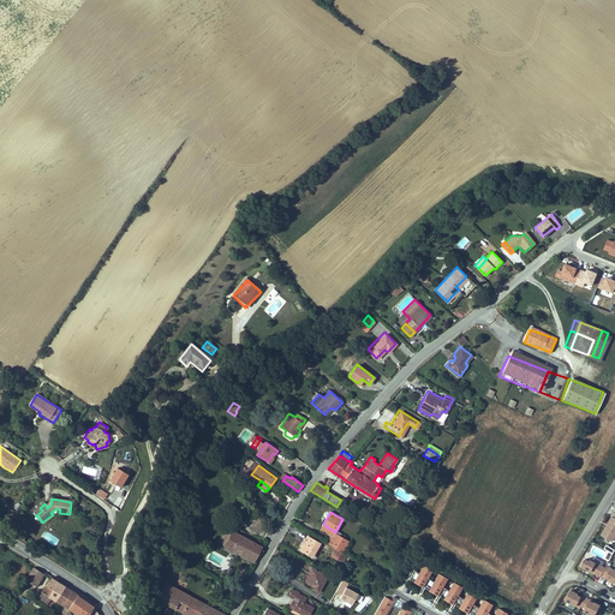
[(614,513),(603,531),(608,533),(605,538),(610,541),(613,537),(614,538),(614,536),(614,513)]
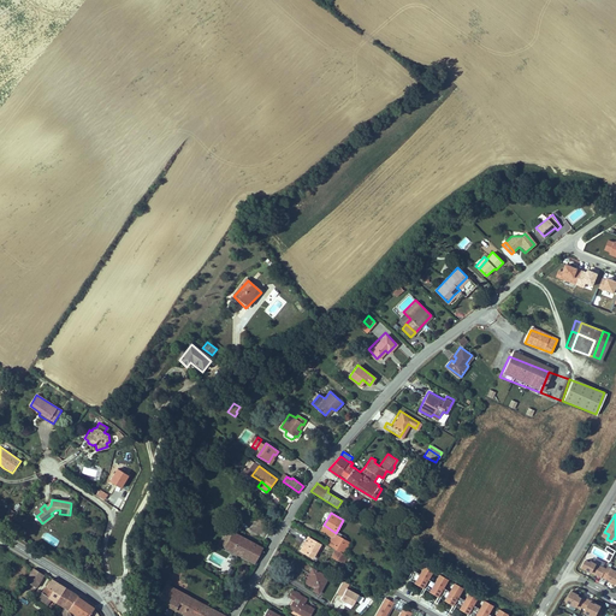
[(332,537),(336,533),(324,525),(320,529),(330,535),(332,537)]
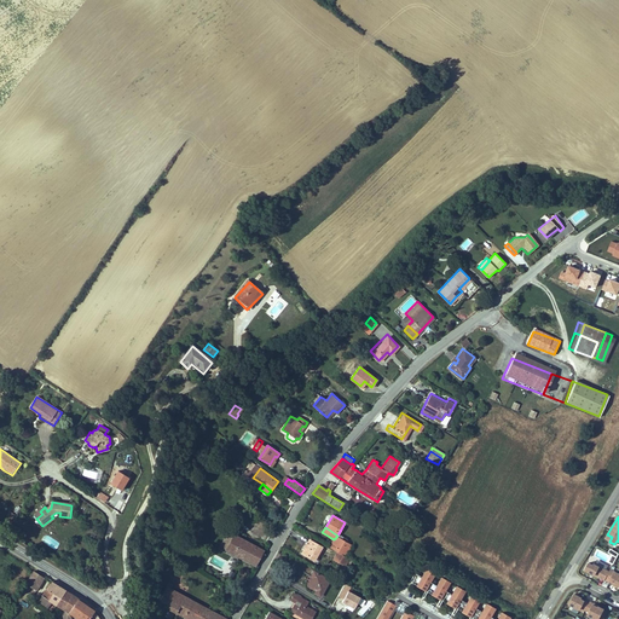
[(224,548),(232,536),(227,533),(220,547),(224,548)]
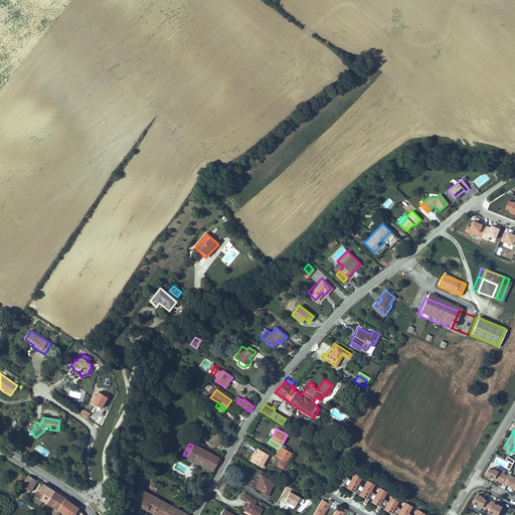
[(218,458),(194,446),(188,457),(213,469),(218,458)]
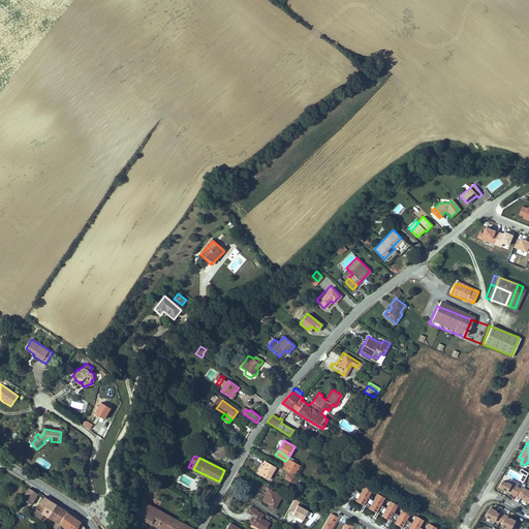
[(300,465),(288,458),(285,461),(282,467),(294,473),(300,465)]
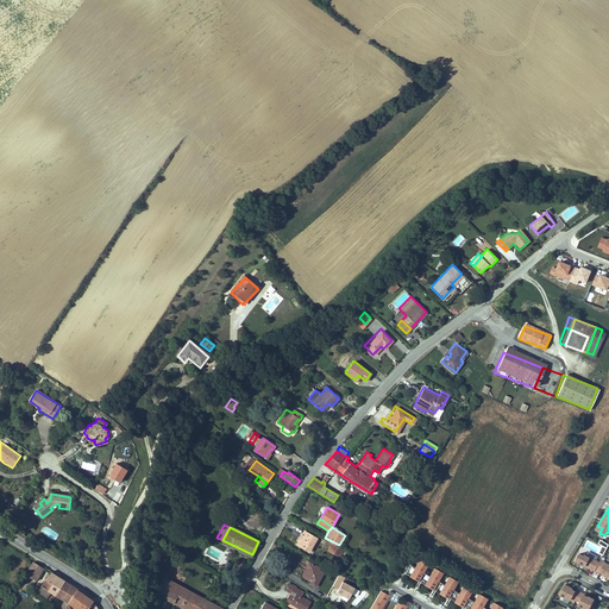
[(306,529),(305,533),(302,532),(295,542),(308,551),(316,537),(306,529)]
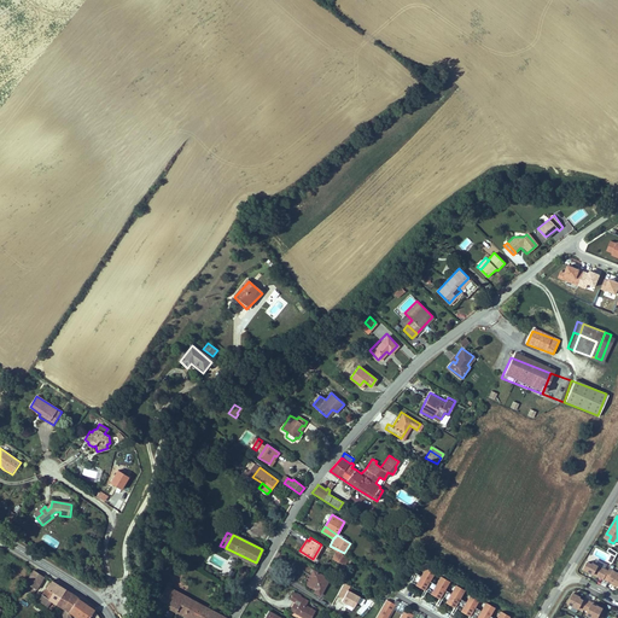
[(605,578),(608,571),(594,563),(593,564),(588,561),(584,569),(593,573),(605,579),(605,578)]
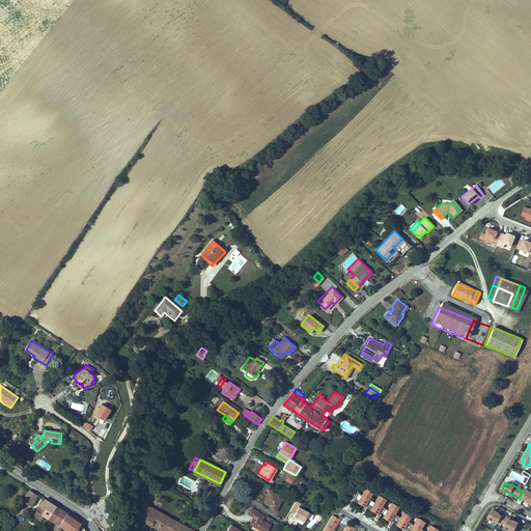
[(356,491),(352,499),(354,500),(354,499),(358,501),(358,503),(365,507),(362,512),(363,513),(367,506),(372,508),(371,510),(378,514),(374,521),(376,521),(381,513),(385,515),(384,518),(391,522),(388,527),(390,528),(394,521),(398,523),(397,525),(403,529),(402,530),(404,530),(407,528),(411,530),(410,530),(436,530),(438,529),(430,525),(426,530),(425,530),(421,528),(424,521),(418,516),(414,524),(408,521),(412,513),(404,509),(400,516),(395,513),(398,506),(392,502),(388,509),(382,506),(386,499),(379,495),(374,502),(369,498),(372,492),(365,487),(362,494),(356,491)]
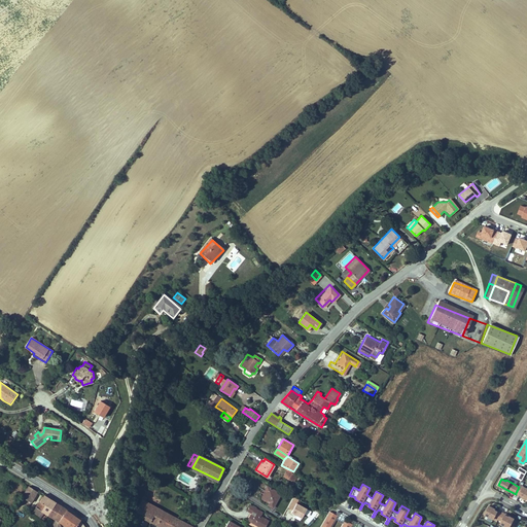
[(526,487),(520,484),(519,487),(516,493),(519,495),(520,494),(523,496),(523,497),(526,499),(526,498),(526,489),(526,488),(526,487)]
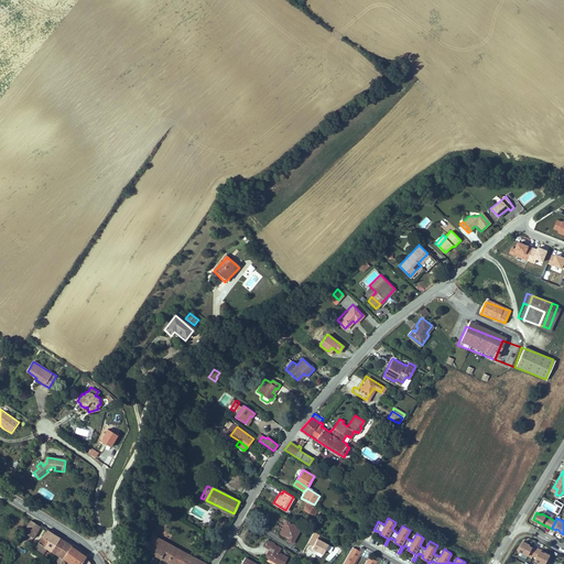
[(40,524),(31,519),(23,533),(31,538),(40,524)]
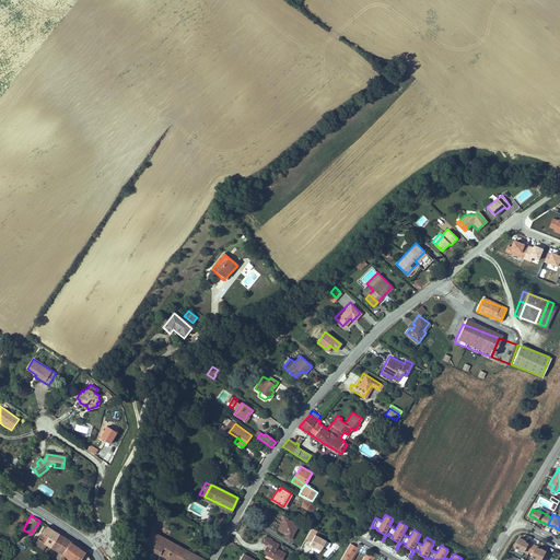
[(284,533),(282,536),(288,538),(296,523),(283,516),(280,521),(282,522),(278,529),(284,533)]
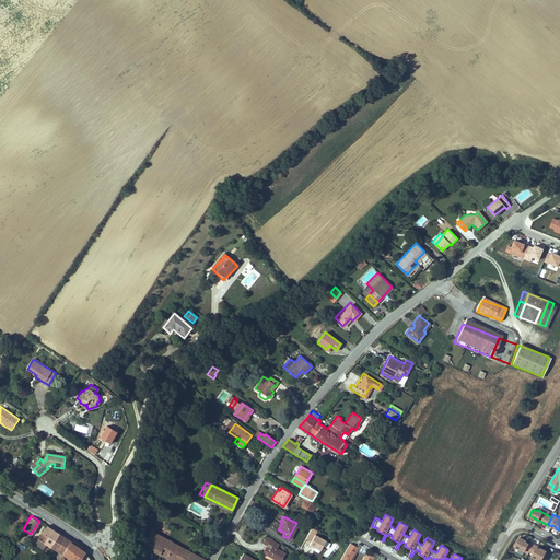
[(58,533),(47,525),(34,545),(44,551),(47,545),(48,544),(50,545),(58,533)]
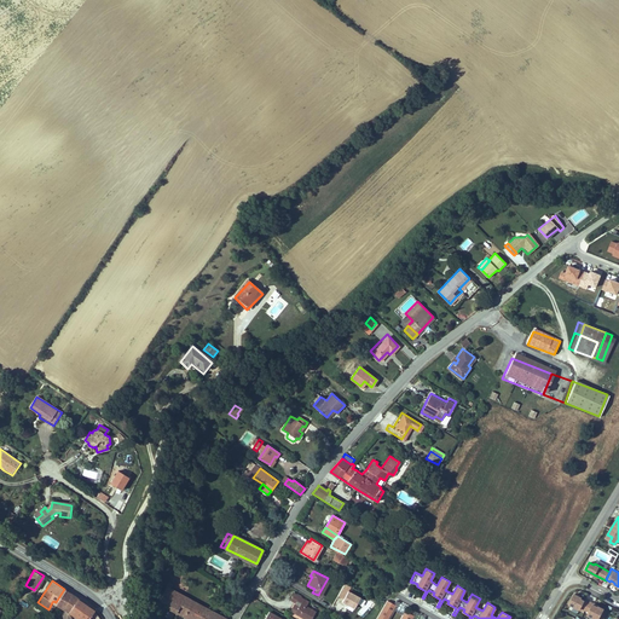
[(337,597),(342,600),(341,603),(354,609),(360,597),(348,591),(351,586),(343,584),(337,597)]
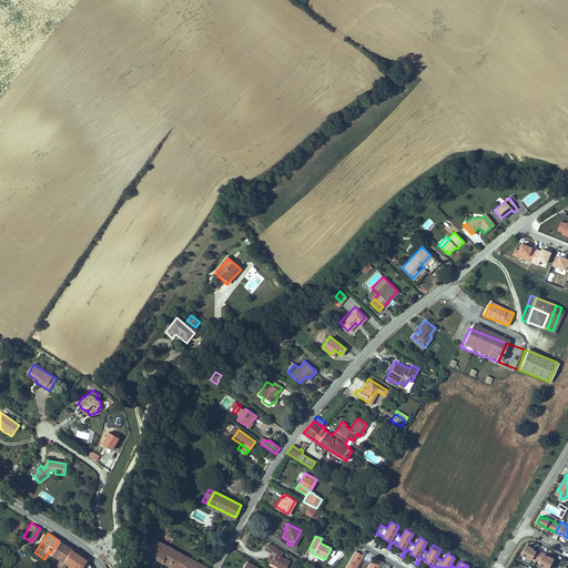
[(31,541),(23,537),(21,541),(29,546),(31,541)]
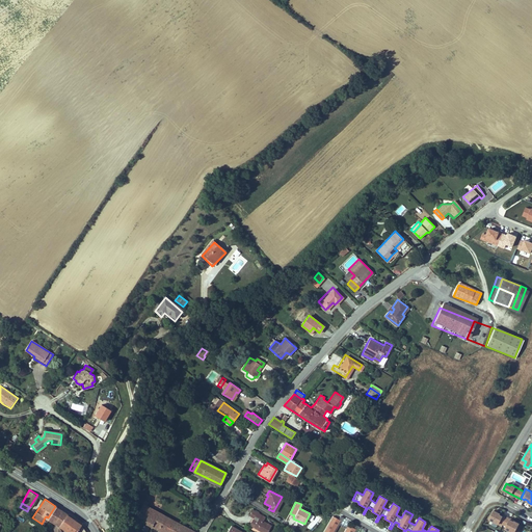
[(135,517),(159,531),(191,531),(145,506),(142,504),(135,517)]
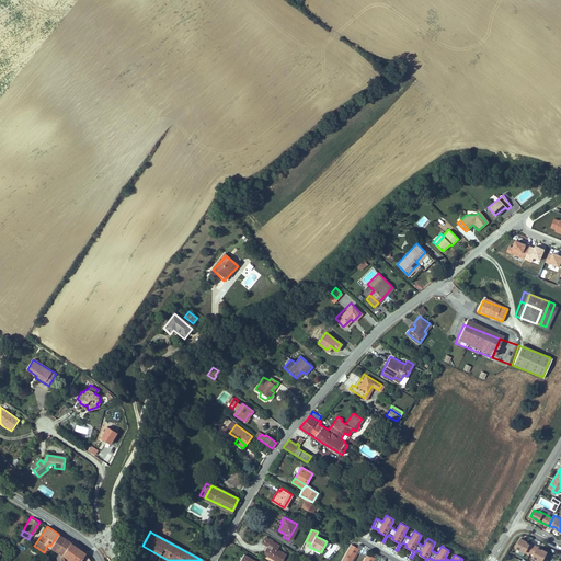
[(68,540),(58,534),(50,546),(60,552),(60,556),(57,560),(65,560),(64,554),(65,556),(65,554),(64,553),(63,552),(64,551),(70,541),(68,540)]
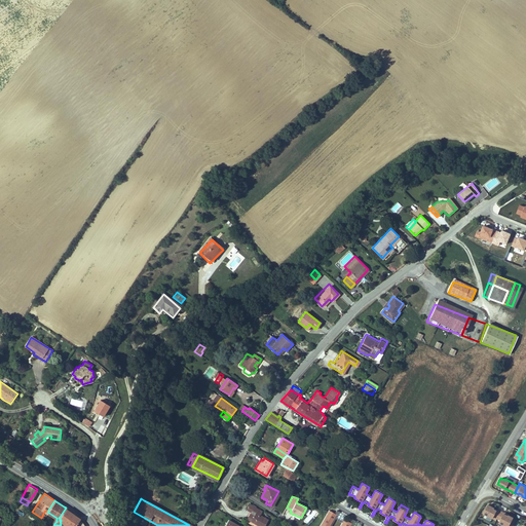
[(264,525),(268,521),(260,517),(263,513),(251,504),(248,508),(252,511),(256,514),(253,518),(250,523),(255,525),(264,525)]
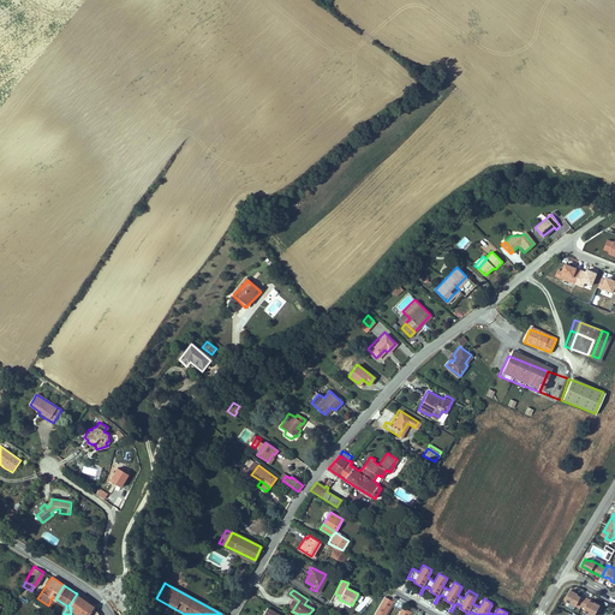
[(567,601),(579,608),(580,607),(584,599),(575,595),(575,593),(569,591),(566,598),(568,599),(567,601)]
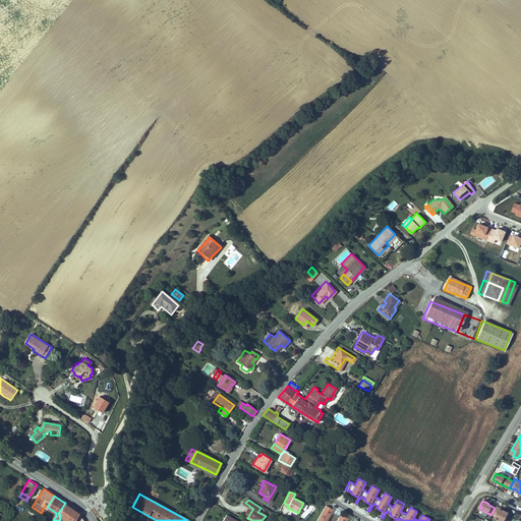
[(74,520),(80,513),(65,503),(59,512),(58,513),(59,514),(60,515),(60,516),(69,520),(74,520)]
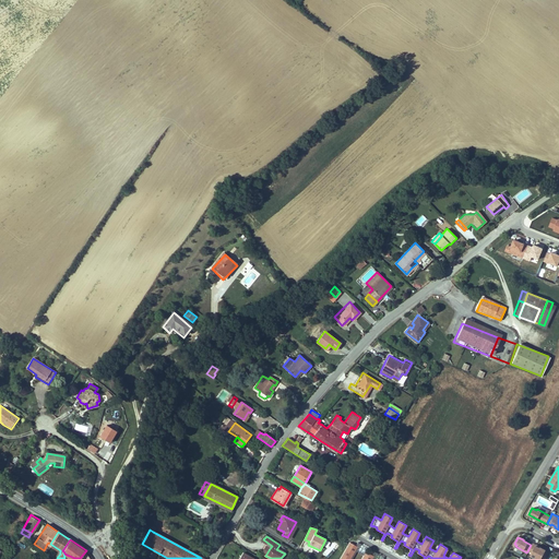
[(536,558),(539,558),(545,550),(539,547),(539,548),(535,546),(535,545),(532,543),(531,545),(527,551),(531,552),(530,556),(536,558)]
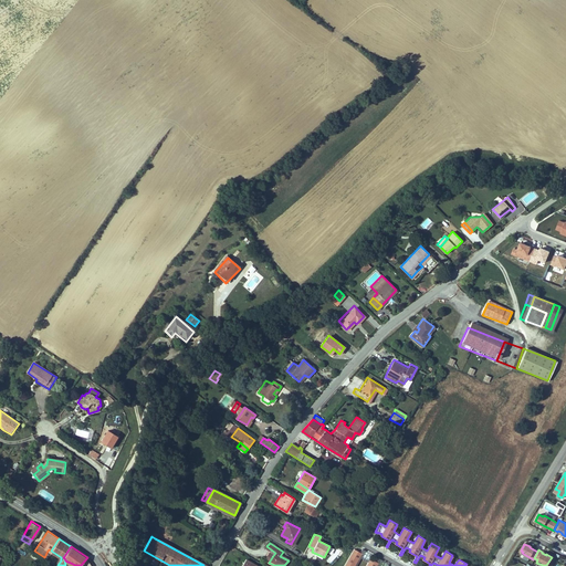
[(354,551),(344,565),(355,565),(362,555),(363,556),(365,553),(362,551),(360,554),(354,551)]
